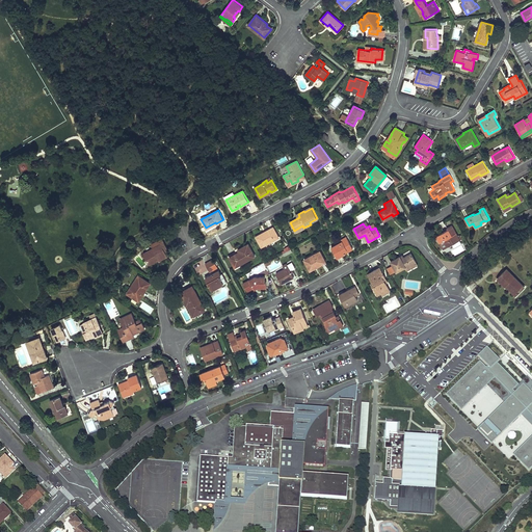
[(448,230),(436,236),(443,248),(447,246),(459,240),(456,233),(451,224),(447,228),(448,230)]
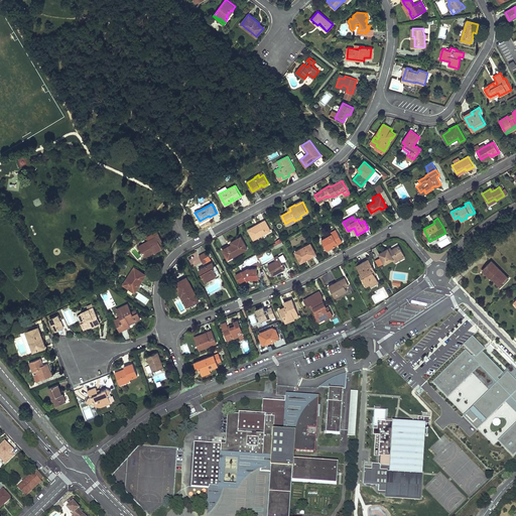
[(265,221),(249,229),(254,239),(270,230),(265,221)]
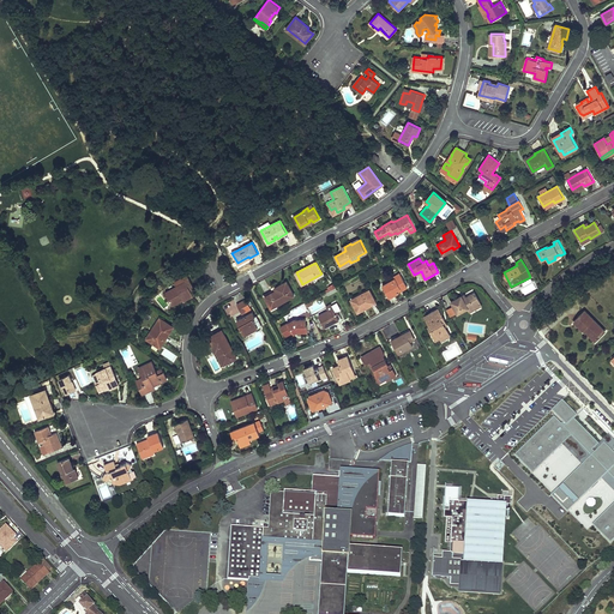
[(395,278),(383,284),(389,296),(398,292),(397,290),(401,289),(407,287),(401,275),(395,278)]
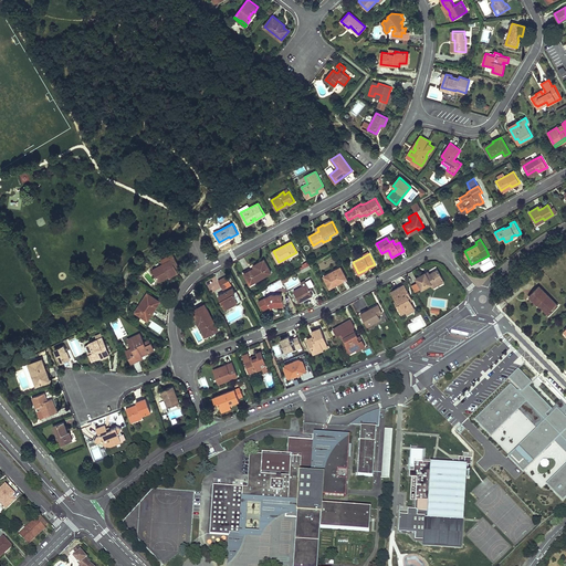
[(171,260),(153,269),(157,279),(166,274),(165,273),(167,272),(169,275),(169,276),(178,272),(177,269),(180,266),(175,255),(170,258),(171,260)]
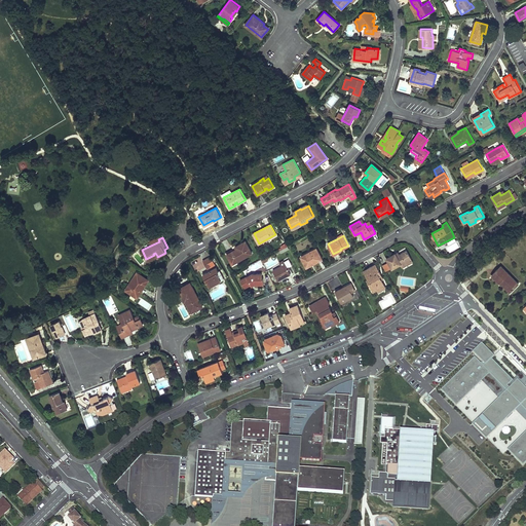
[(234,250),(227,253),(232,263),(252,253),(246,241),(235,247),(236,249),(237,250),(234,251),(234,250)]
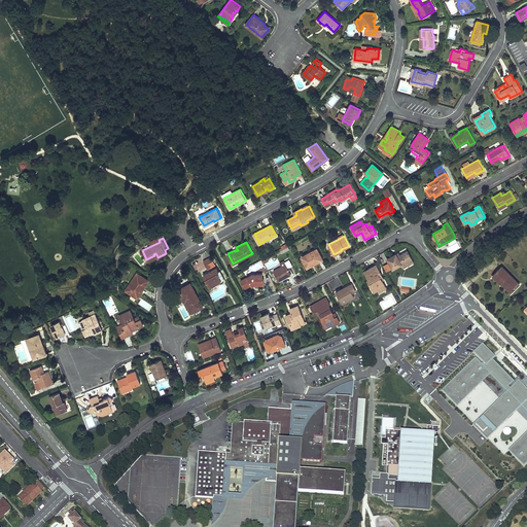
[(317,248),(302,256),(308,267),(317,261),(315,259),(322,256),(317,248)]
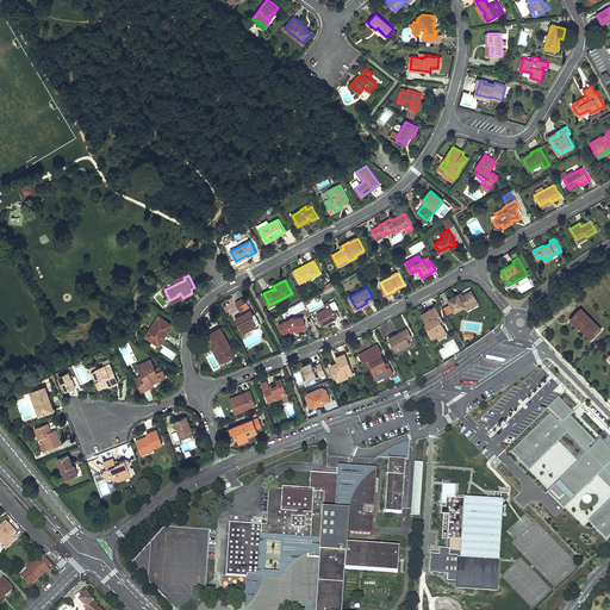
[(459,293),(448,299),(455,311),(465,305),(466,306),(478,300),(472,290),(464,294),(460,296),(459,293)]
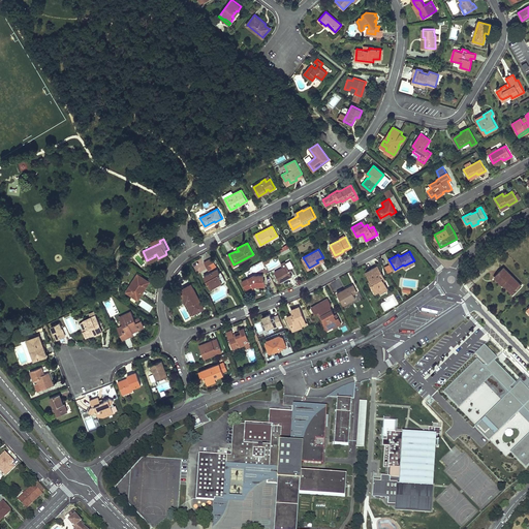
[(211,257),(204,261),(208,270),(216,266),(211,257)]
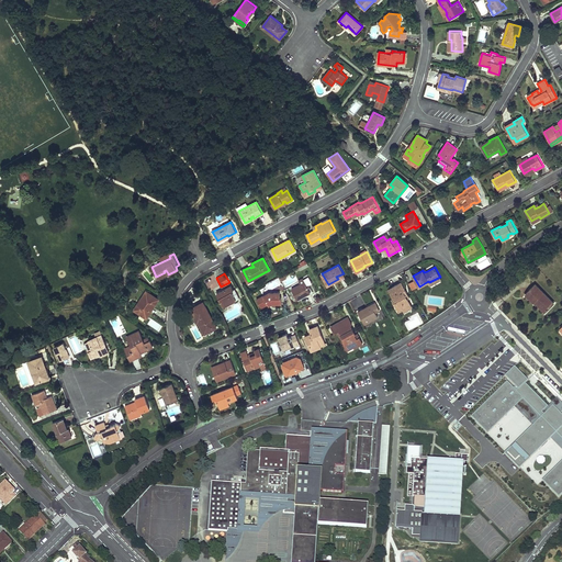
[(301,283),(292,288),(298,299),(310,291),(308,288),(306,285),(305,281),(301,283)]
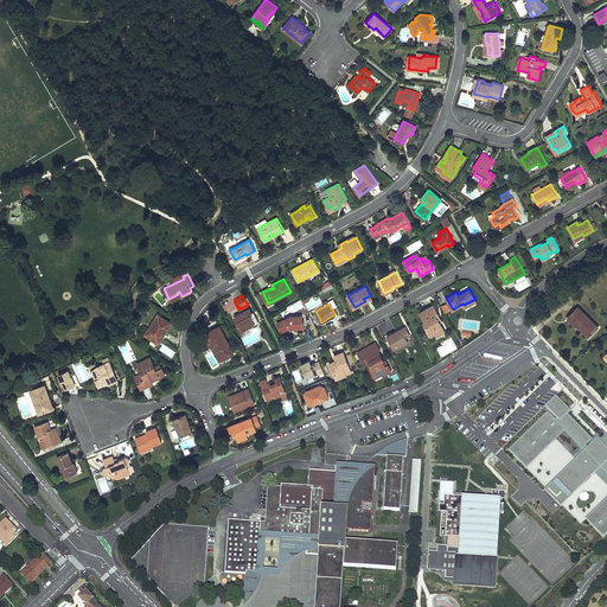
[(434,305),(420,313),(425,324),(426,323),(427,325),(426,326),(428,331),(429,331),(433,336),(435,334),(445,330),(441,324),(439,320),(438,320),(436,318),(440,315),(434,305)]
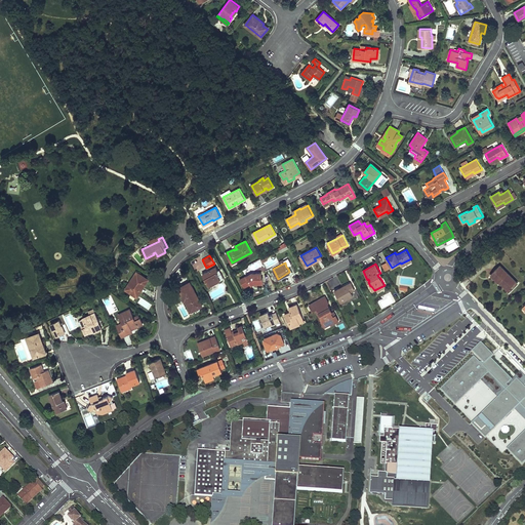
[(500,266),(491,274),(498,281),(499,281),(509,291),(517,283),(500,266)]
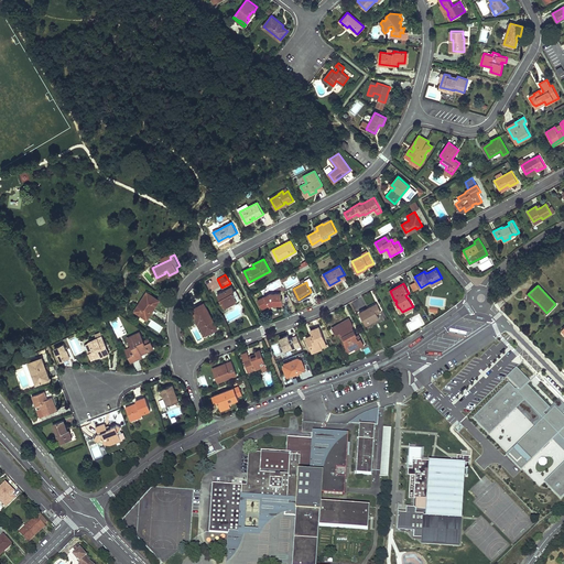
[(232,286),(218,294),(224,305),(237,299),(232,292),(235,291),(232,286)]
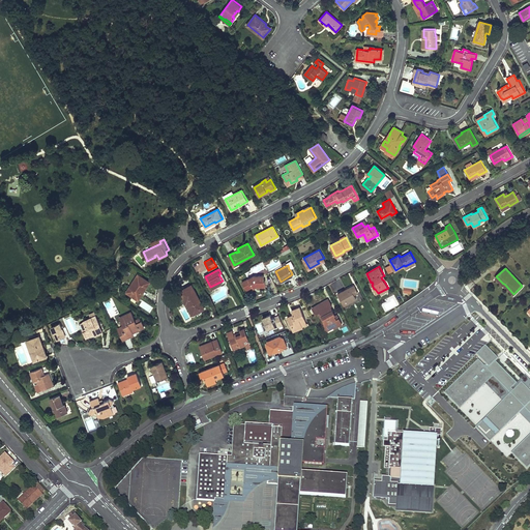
[(133,283),(127,290),(138,297),(143,289),(145,290),(150,282),(140,274),(134,284),(133,283)]
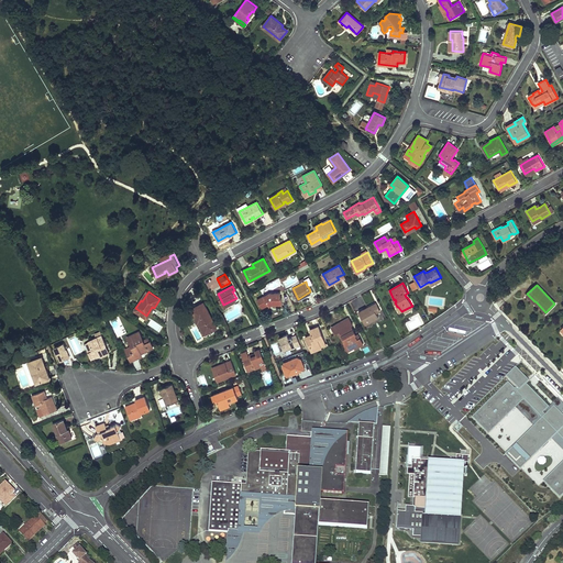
[(269,293),(257,299),(262,307),(268,304),(272,302),(272,304),(282,304),(282,298),(280,298),(280,293),(269,293)]
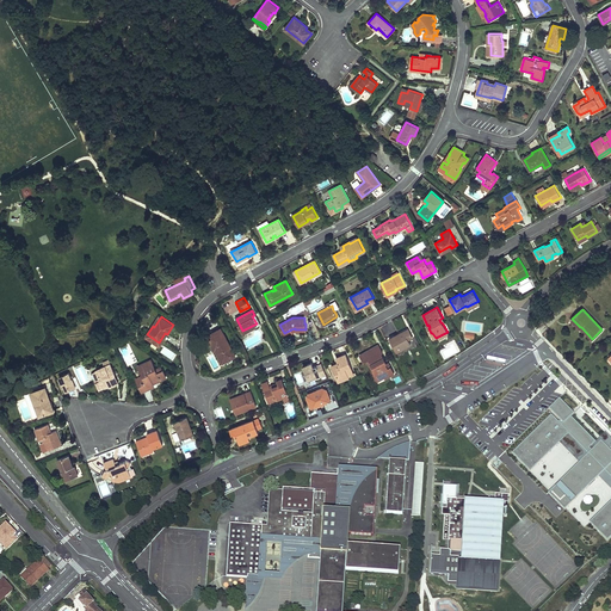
[(257,323),(242,331),(244,333),(258,326),(257,323)]
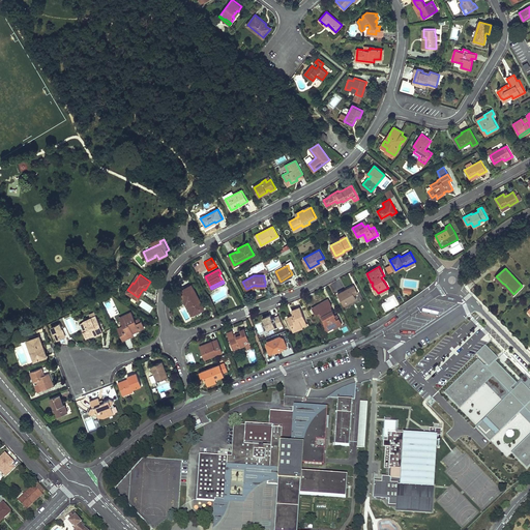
[(192,285),(179,292),(185,303),(187,302),(188,304),(187,304),(193,315),(201,311),(199,305),(202,303),(192,285)]
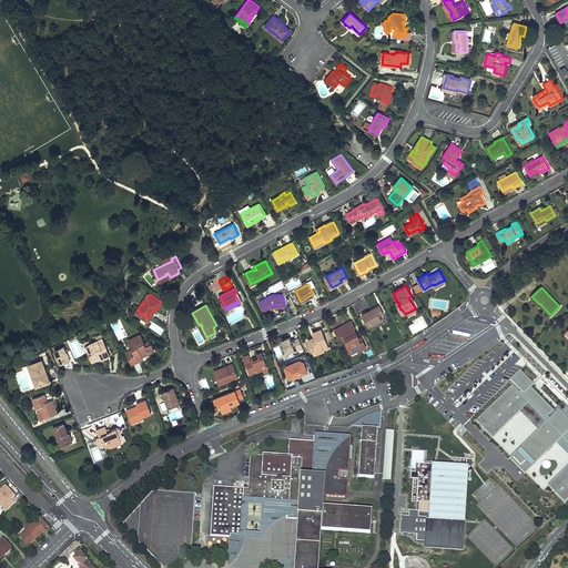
[(379,305),(362,315),(368,327),(382,320),(379,315),(378,313),(383,311),(379,305)]
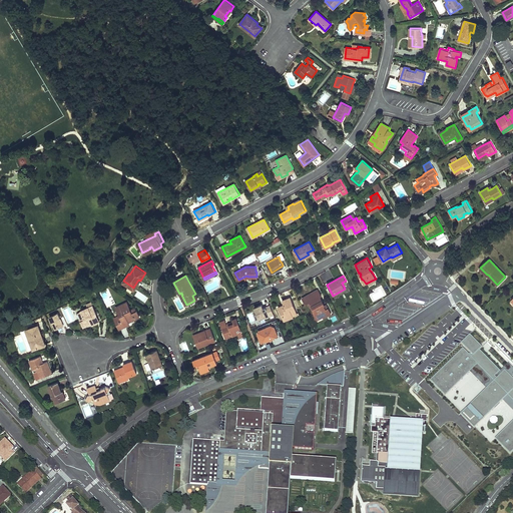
[(123,281),(122,283),(134,290),(140,281),(138,280),(133,288),(123,281)]
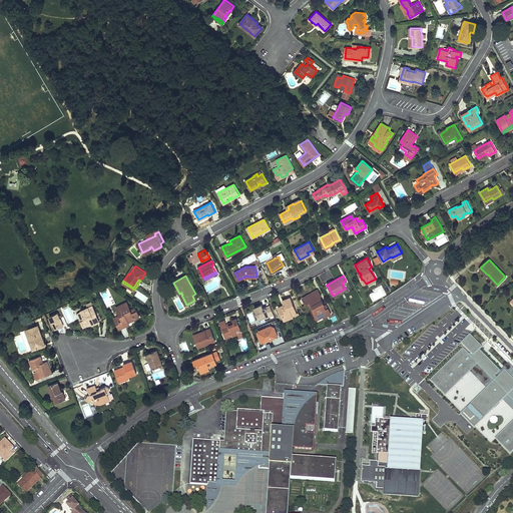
[(318,290),(309,295),(312,301),(310,302),(315,311),(314,311),(317,318),(322,315),(323,317),(330,313),(328,308),(326,309),(324,306),(320,297),(322,296),(318,290)]
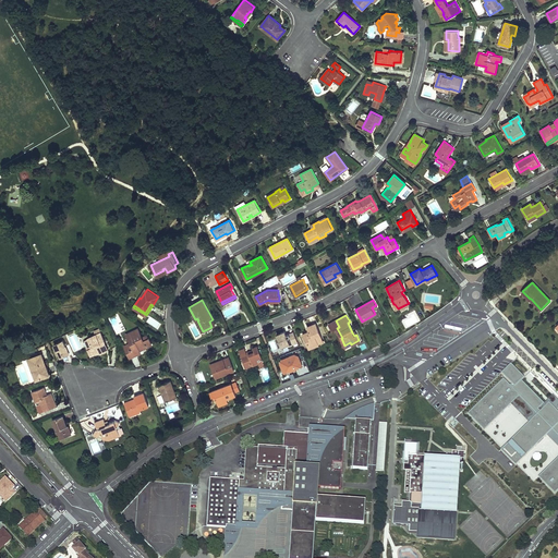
[(307,332),(302,334),(307,348),(318,343),(317,340),(322,339),(316,323),(307,326),(310,331),(311,335),(308,335),(307,332)]
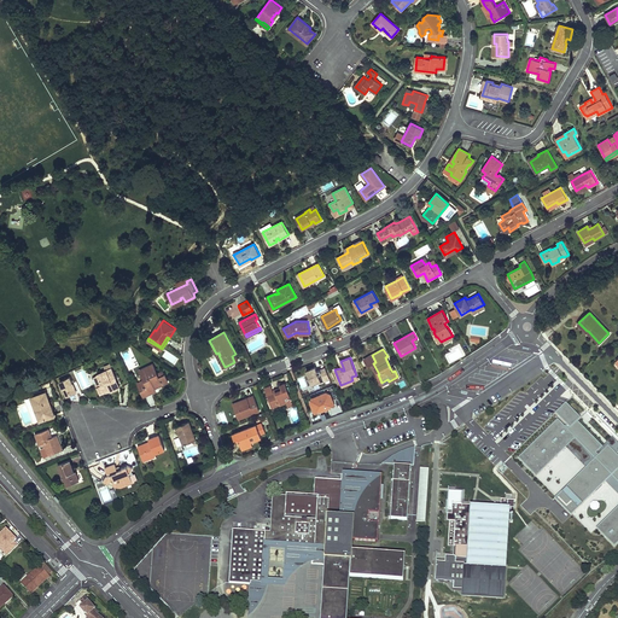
[(110,363),(105,366),(106,369),(97,374),(98,375),(101,385),(98,386),(97,386),(100,394),(110,390),(111,391),(117,388),(112,378),(115,377),(116,377),(114,373),(116,372),(117,375),(118,375),(123,386),(128,384),(120,365),(112,368),(110,363)]
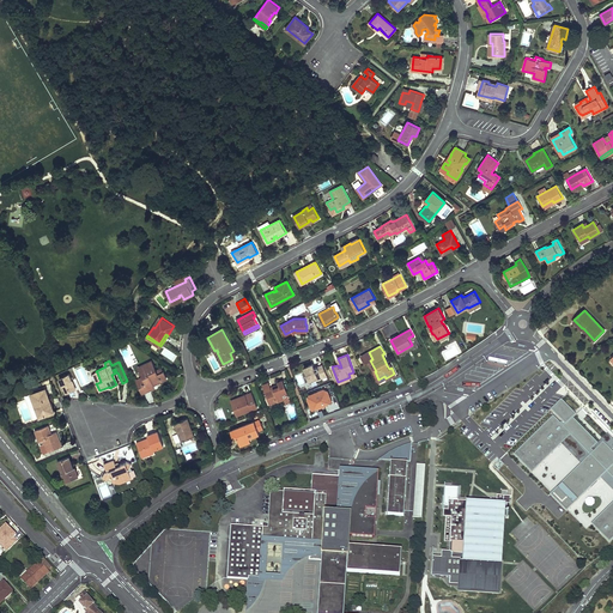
[(152,360),(139,366),(144,376),(146,381),(139,384),(143,392),(156,386),(155,383),(153,382),(157,381),(157,382),(168,377),(164,370),(157,374),(156,370),(157,370),(152,360)]
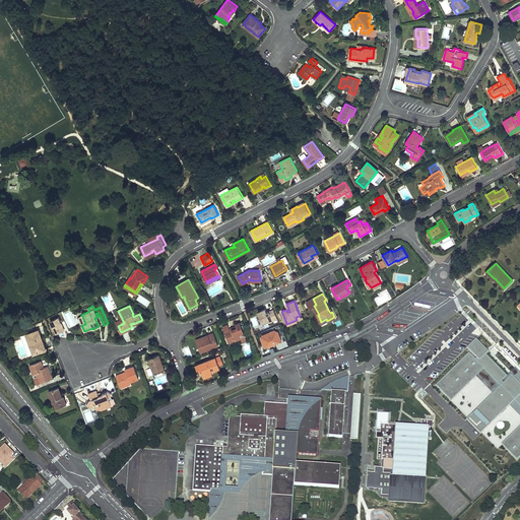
[(313,307),(312,307),(317,315),(316,316),(319,323),(321,322),(318,315),(319,315),(314,306),(313,307)]
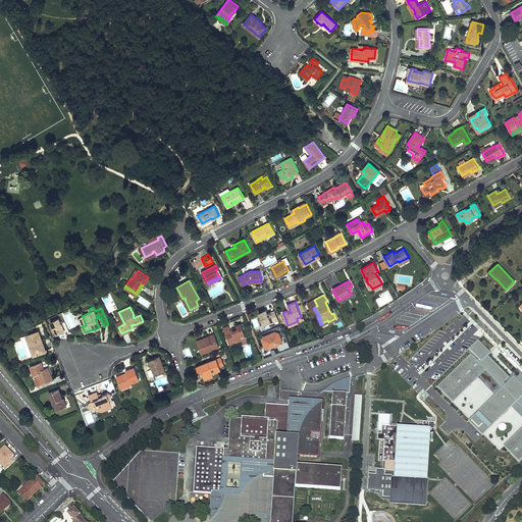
[(264,325),(278,320),(274,310),(268,312),(267,308),(259,311),(264,325)]
